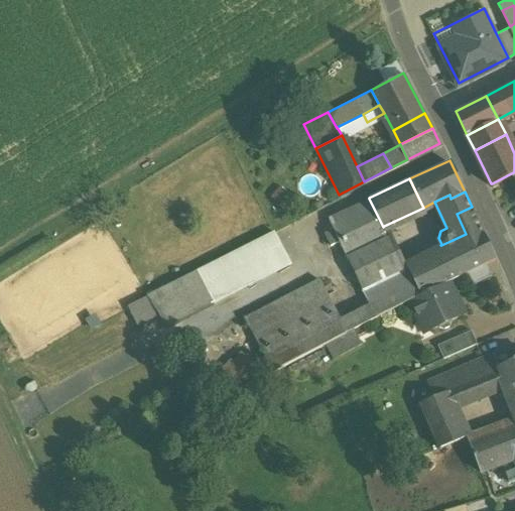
[(369,199),(329,217),(347,257),(348,257),(388,238),(389,238),(384,226),(383,227),(369,199)]
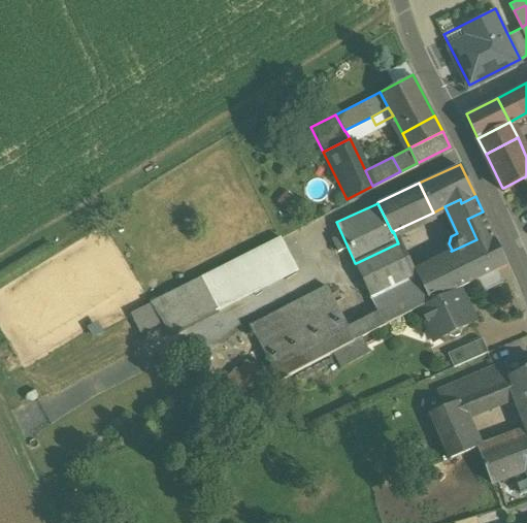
[(505,263),(483,211),(467,219),(476,239),(463,246),(452,251),(467,282),(475,278),(496,267),(505,263)]
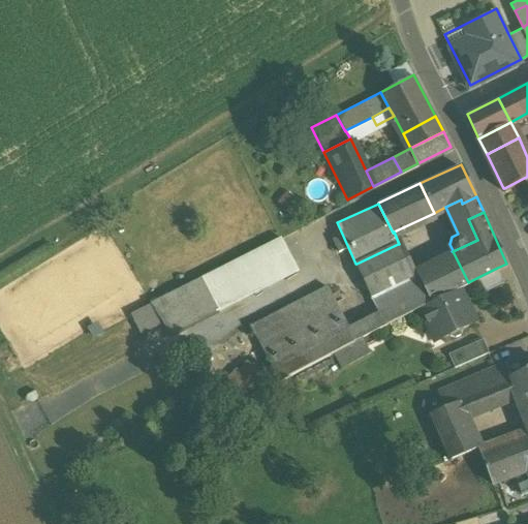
[(281,236),(202,276),(218,309),(298,270),(281,236)]
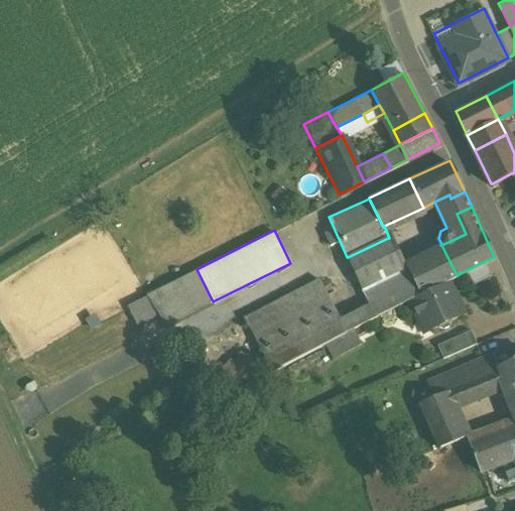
[(388,238),(348,257),(361,285),(400,266),(399,265),(401,265),(388,238)]
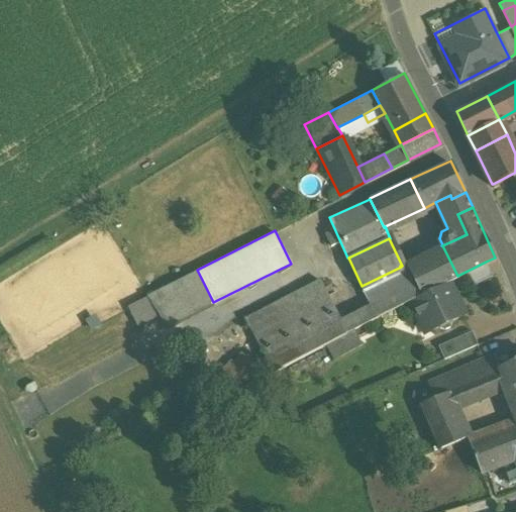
[(441,245),(419,257),(433,287),(447,281),(457,276),(442,245),(441,245)]
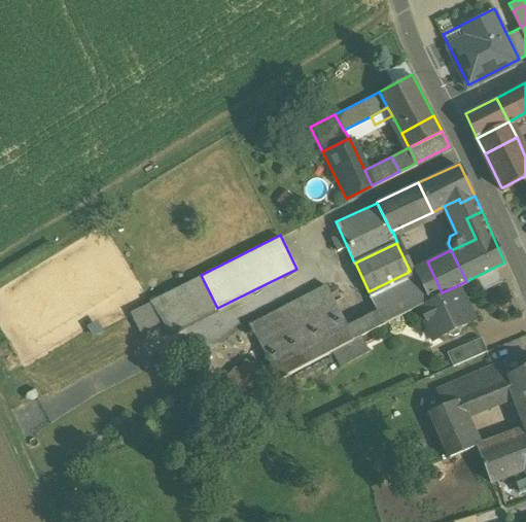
[(410,271),(408,271),(409,272),(369,291),(367,291),(376,309),(382,322),(418,305),(442,292),(427,262),(410,271)]
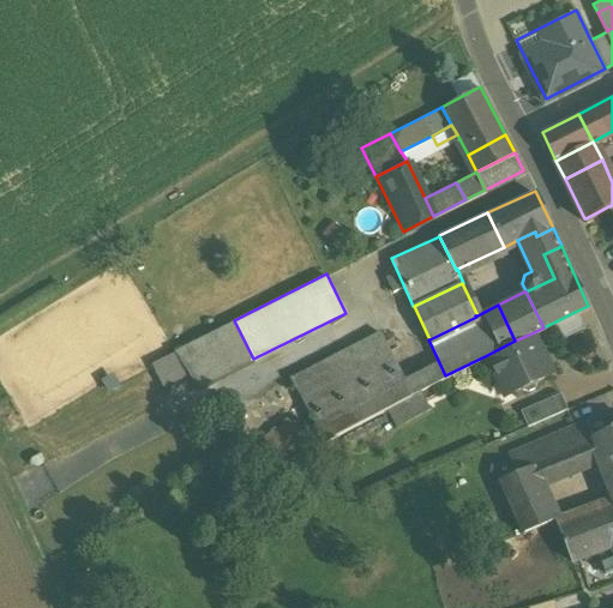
[(577,311),(553,323),(560,337),(584,325),(577,311)]
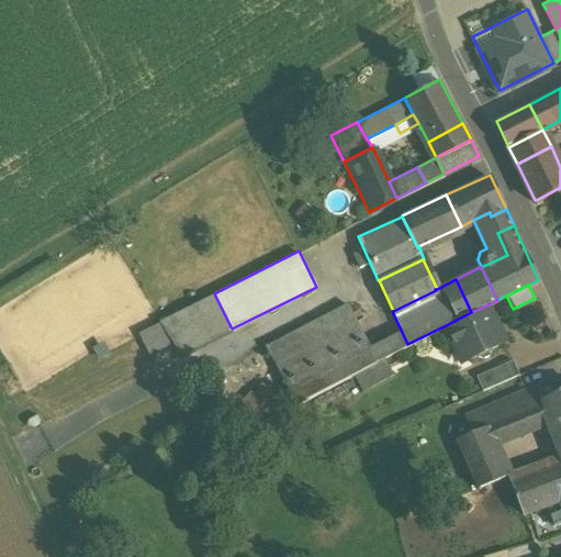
[(214,293),(159,321),(181,355),(232,329),(214,293)]
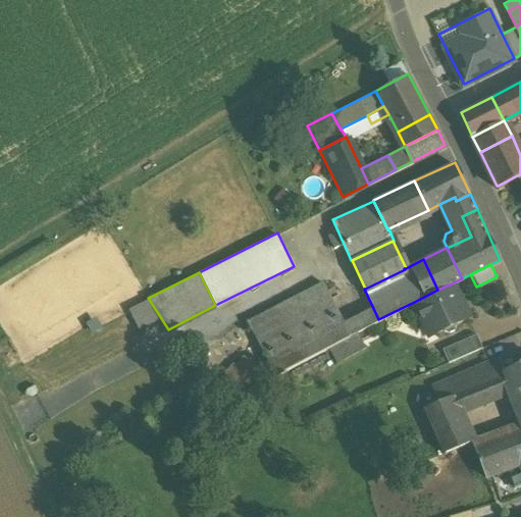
[(322,280),(247,320),(274,374),(327,346),(349,335),(348,334),(342,321),(335,308),(322,280)]
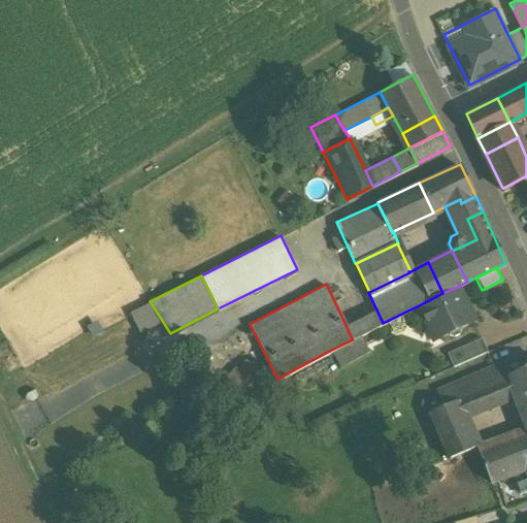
[(442,293),(419,305),(429,325),(433,322),(439,335),(447,331),(448,332),(453,334),(459,331),(461,326),(460,325),(472,319),(457,287),(442,293)]
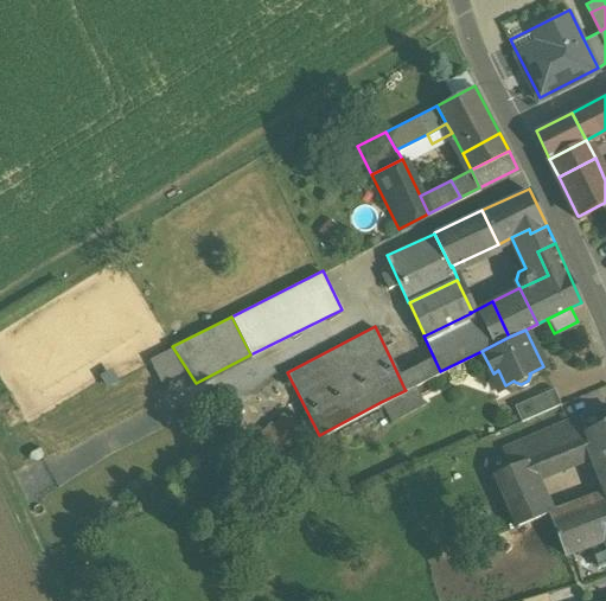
[(403,352),(390,358),(397,373),(410,366),(403,352)]
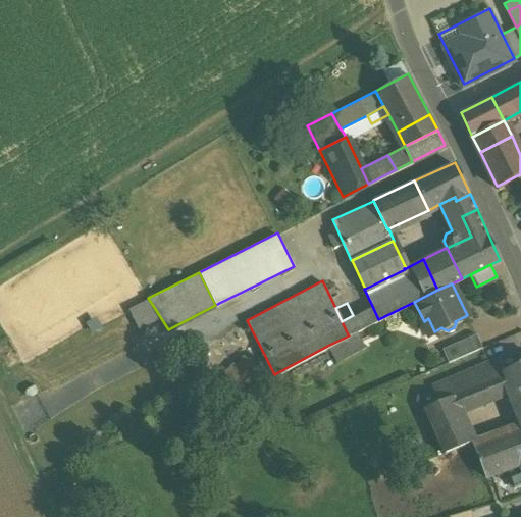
[(353,315),(342,321),(348,334),(357,330),(378,319),(372,306),(353,315)]
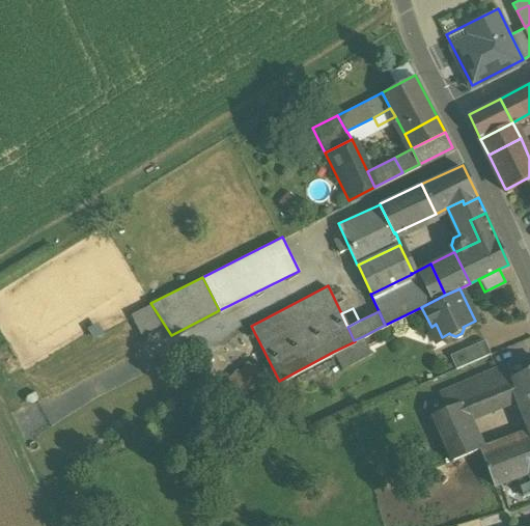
[(355,341),(333,352),(341,366),(370,351),(363,336),(354,340),(355,341)]
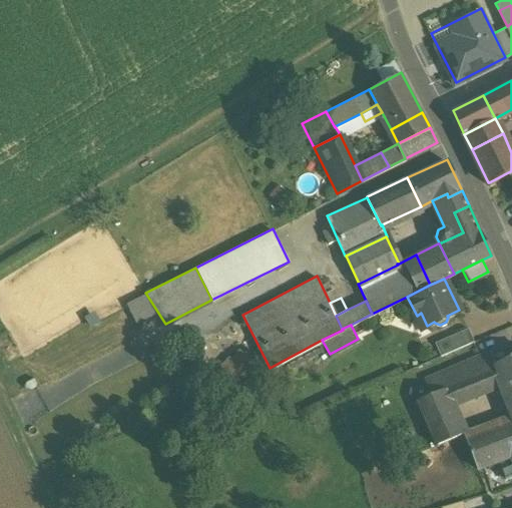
[(467,327),(434,341),(440,354),(473,339),(467,327)]
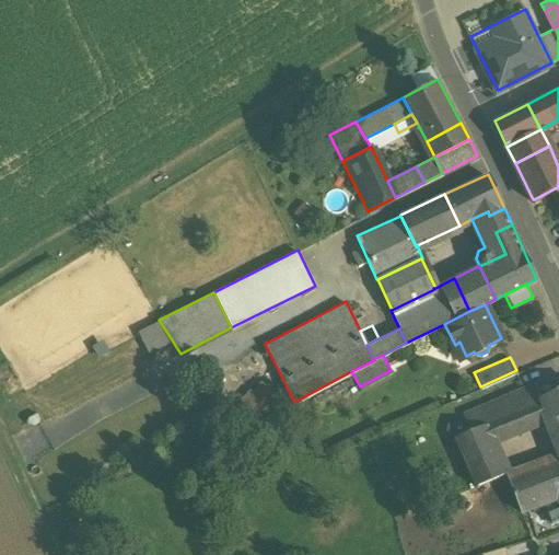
[(535,382),(463,413),(469,429),(486,423),(491,438),(547,415),(539,396),(540,396),(535,382)]
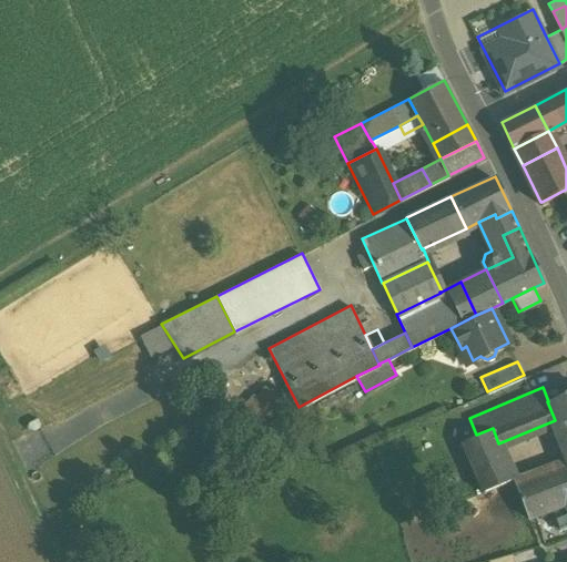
[(566,392),(548,401),(547,401),(555,420),(566,450),(566,449),(566,392)]
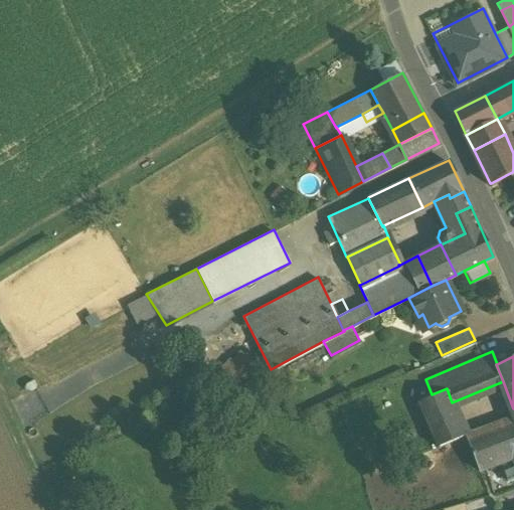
[(432,394),(418,400),(438,445),(465,433),(452,402),(447,388),(432,394)]
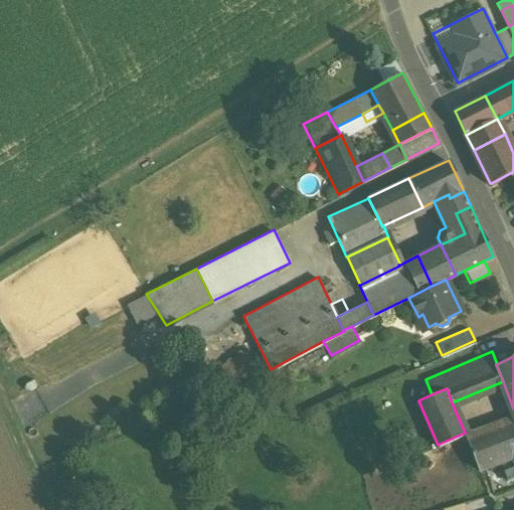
[(513,425),(502,430),(503,433),(511,456),(513,463),(513,425)]
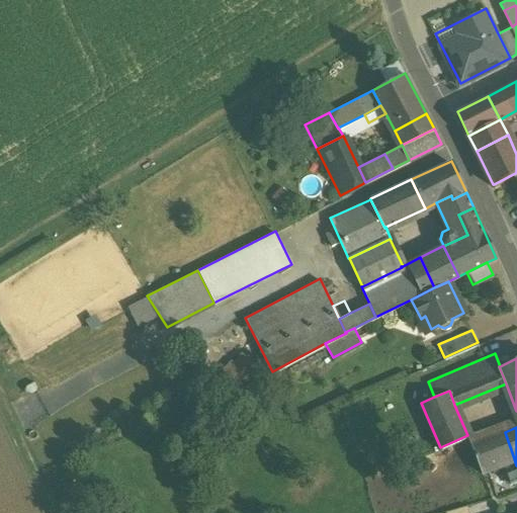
[(506,435),(472,448),(481,471),(514,458),(506,435)]
